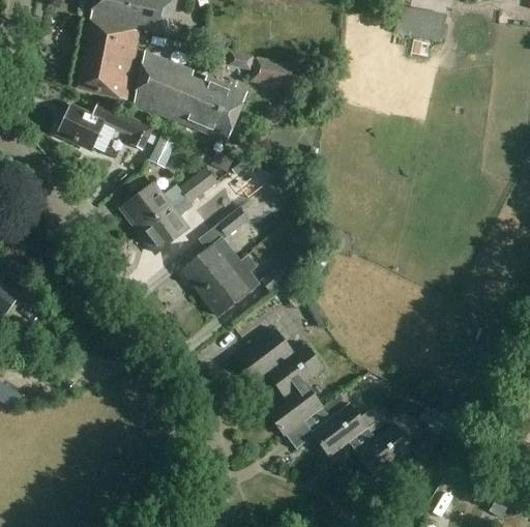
[(92,0),(89,18),(167,34),(174,0),(92,0)]
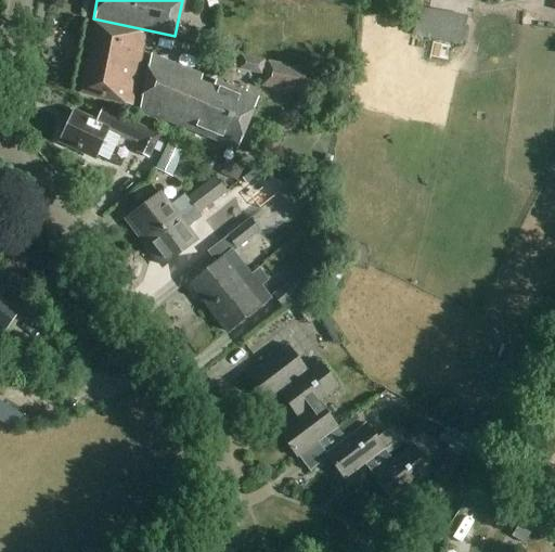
[(417,4),(412,34),(436,38),(435,46),(450,49),(452,41),(462,43),(467,15),(460,14),(460,12),(417,4)]
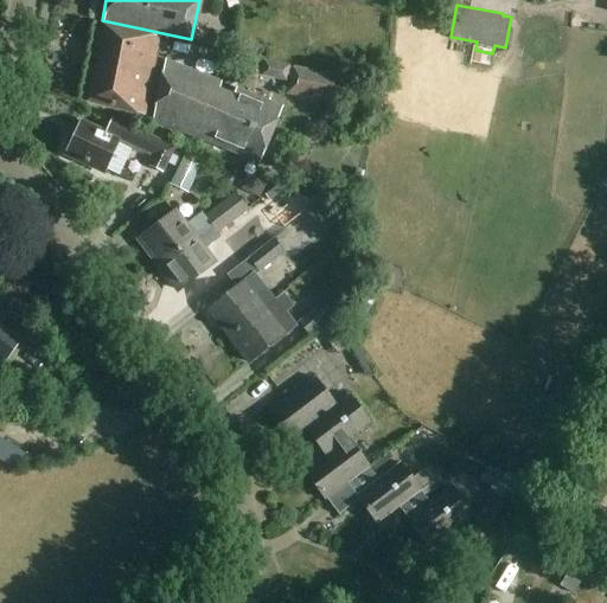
[(87,100),(142,115),(158,36),(102,23),(87,100)]
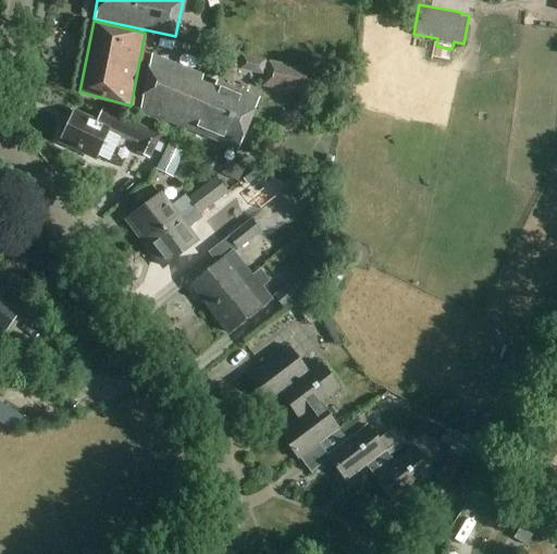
[(212,87),(200,82),(203,75),(150,52),(139,109),(237,149),(258,97),(215,79),(212,87)]
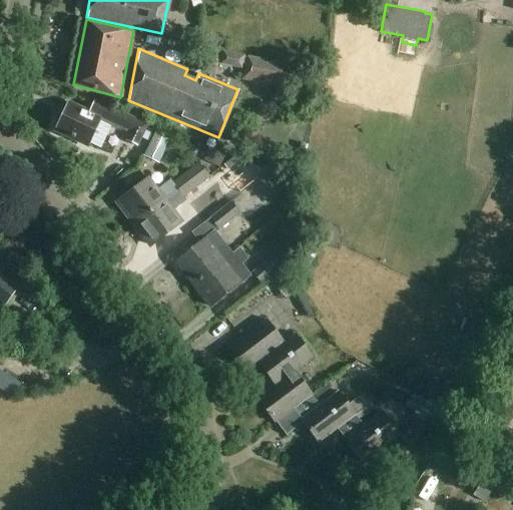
[(246,55),(242,78),(284,86),(289,63),(246,55)]
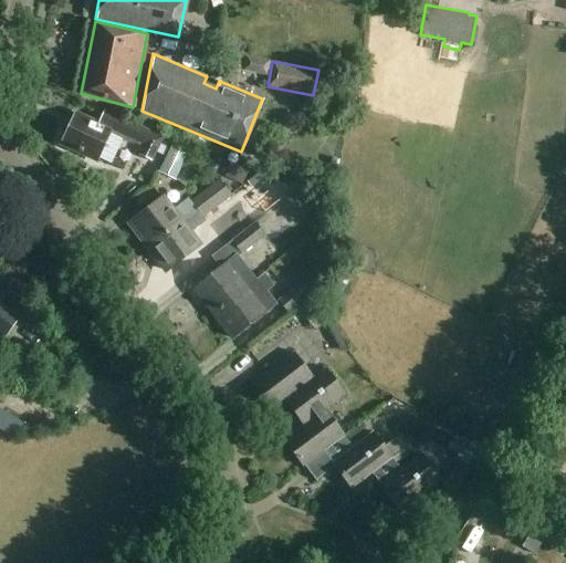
[(96,158),(98,156),(111,162),(122,136),(143,146),(138,153),(152,159),(155,152),(163,137),(163,136),(128,120),(127,122),(102,111),(96,123),(74,112),(60,142),(96,158)]
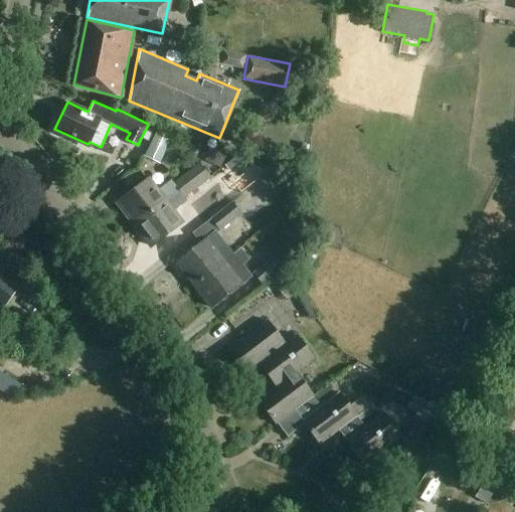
[(158,127),(149,144),(164,151),(172,133),(158,127)]
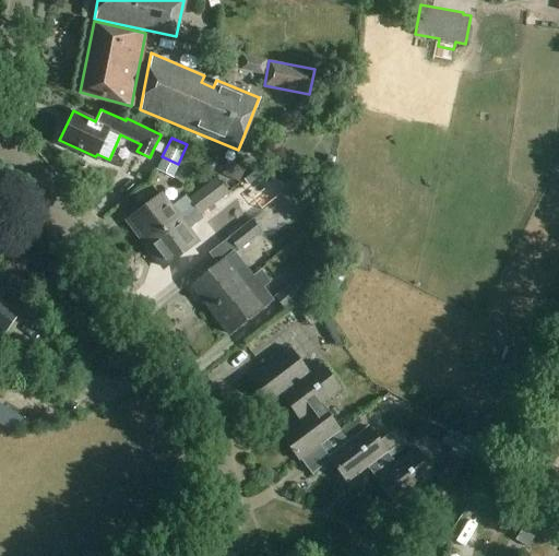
[(239,180),(246,166),(228,158),(222,173),(239,180)]
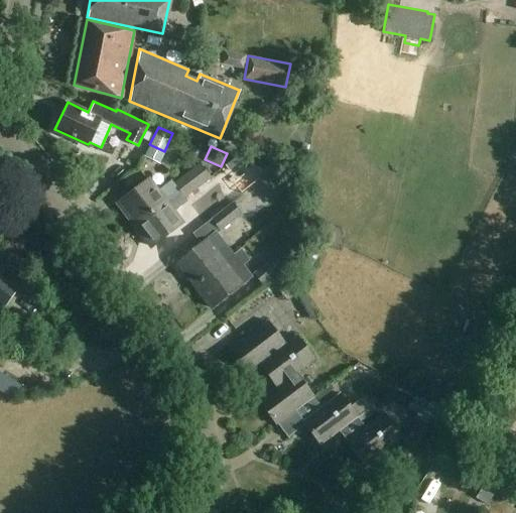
[(200,162),(186,172),(198,186),(211,176),(200,162)]
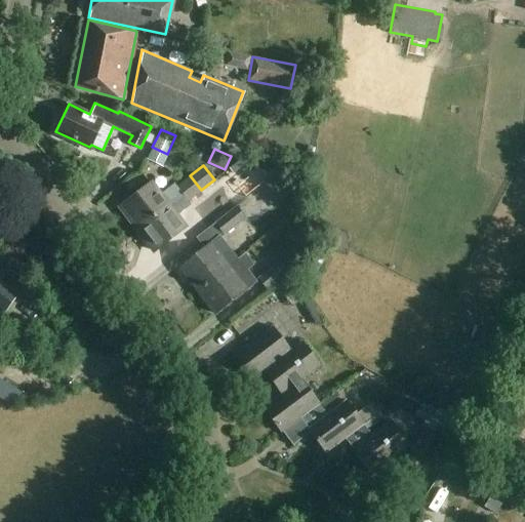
[(126,218),(135,230),(177,197),(182,193),(187,200),(201,190),(190,175),(177,186),(174,182),(161,193),(152,181),(120,204),(129,216),(126,218)]
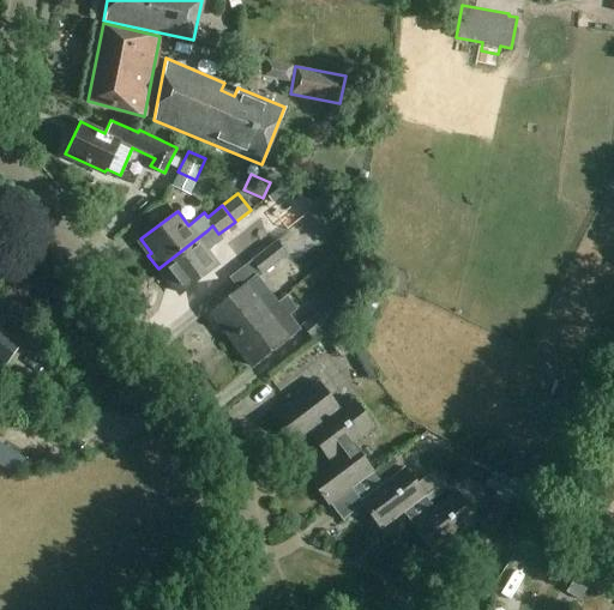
[(208,230),(158,269),(168,282),(172,279),(181,293),(218,265),(216,261),(224,253),(208,230)]
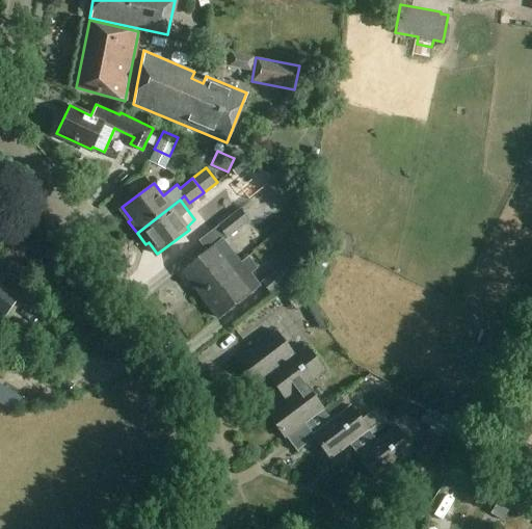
[(239,208),(217,225),(227,236),(248,219),(239,208)]
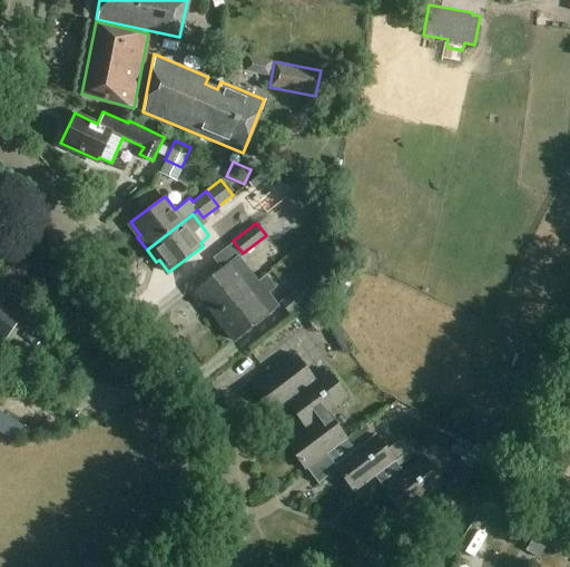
[(195,291),(214,315),(247,289),(235,273),(246,265),(239,255),(195,291)]
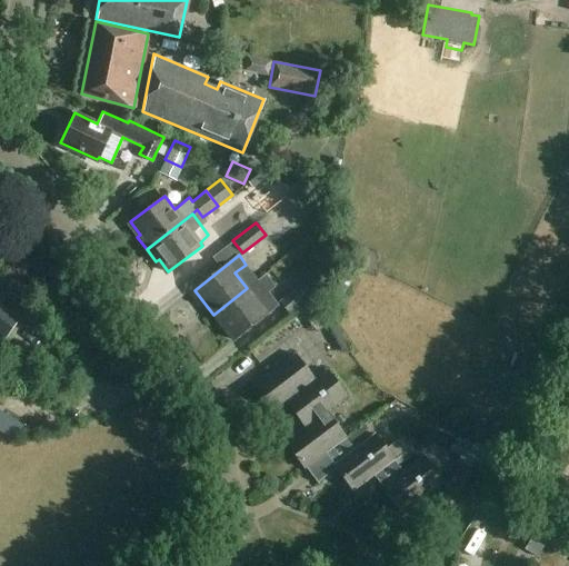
[(247,288),(213,315),(233,339),(278,304),(268,291),(275,286),(265,272),(247,288)]
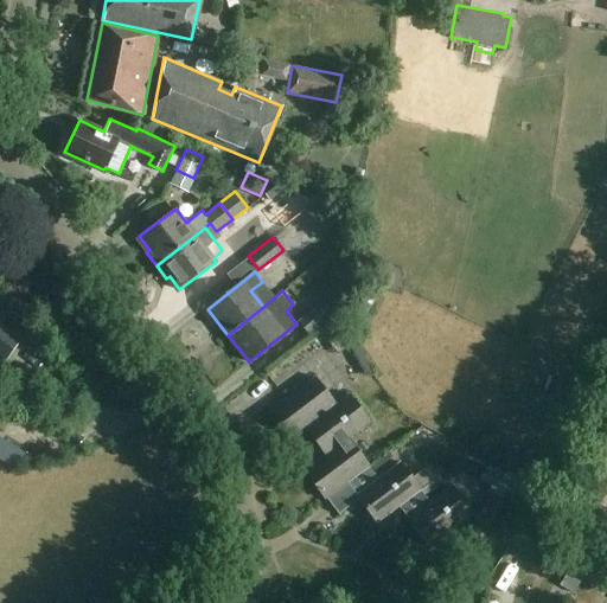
[(324,302),(299,321),(308,334),(333,314),(324,302)]
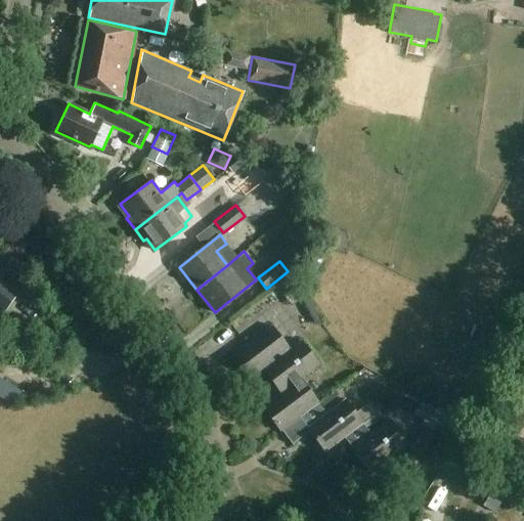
[(295,286),(288,275),(275,285),(284,295),(295,286)]
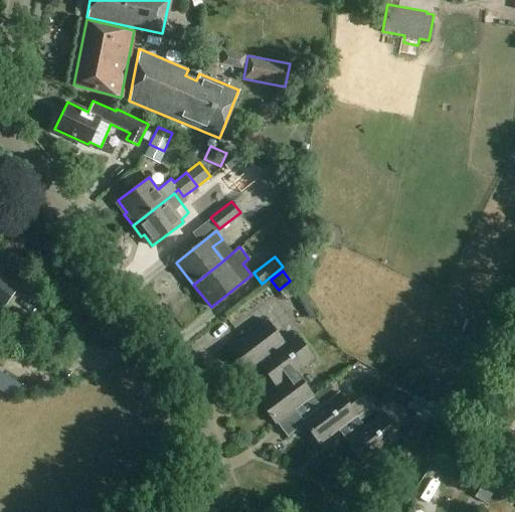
[(0,300),(5,304),(16,288),(0,276),(0,300)]
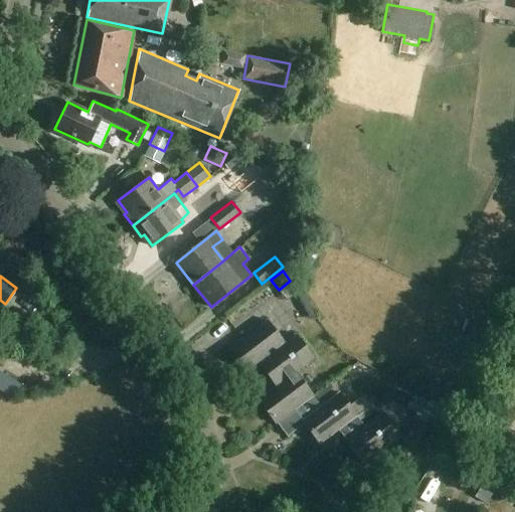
[(166,325),(178,313),(169,306),(158,318),(166,325)]
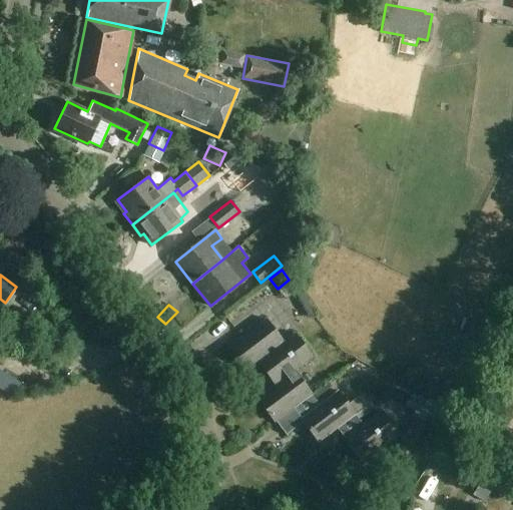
[(275,422),(276,421),(312,394),(295,370),(313,357),(294,333),(283,342),(265,319),(227,347),(245,371),(258,362),(275,384),(257,398),(275,422)]
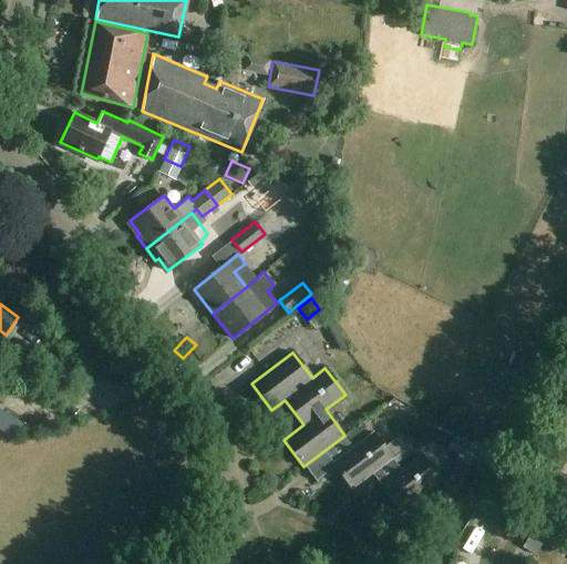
[(0,409),(0,428),(13,436),(21,422),(0,409)]
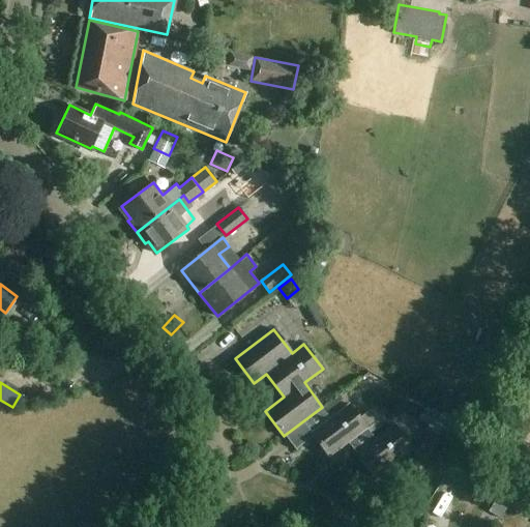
[(449,407),(453,400),(443,394),(439,403),(439,404),(448,409),(449,407)]
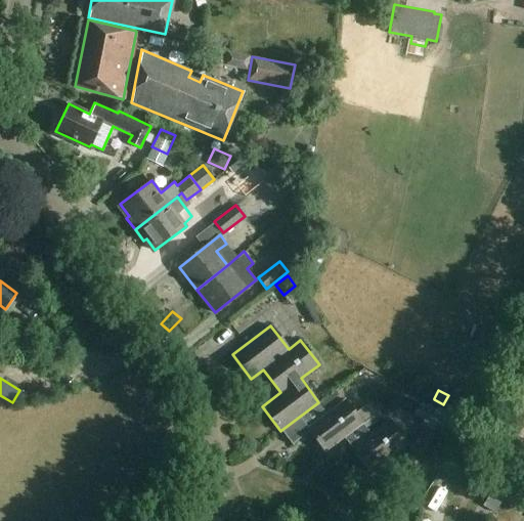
[(318,402),(281,430),(292,443),(309,431),(324,451),(343,438),(363,423),(344,398),(326,411),(318,402)]
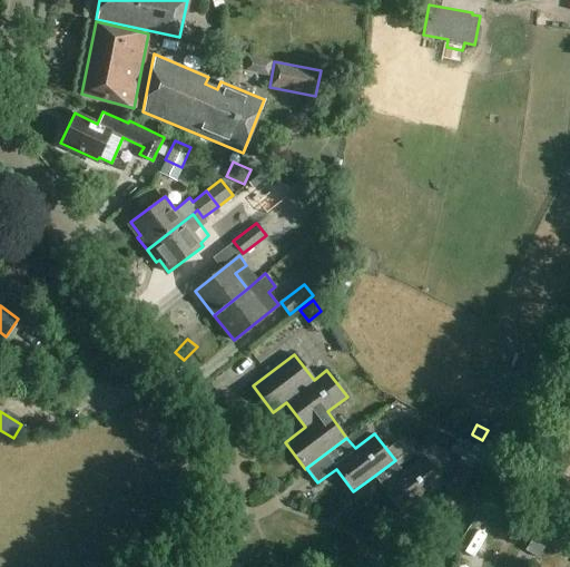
[(470,468),(480,448),(457,437),(450,450),(460,456),(458,461),(470,468)]
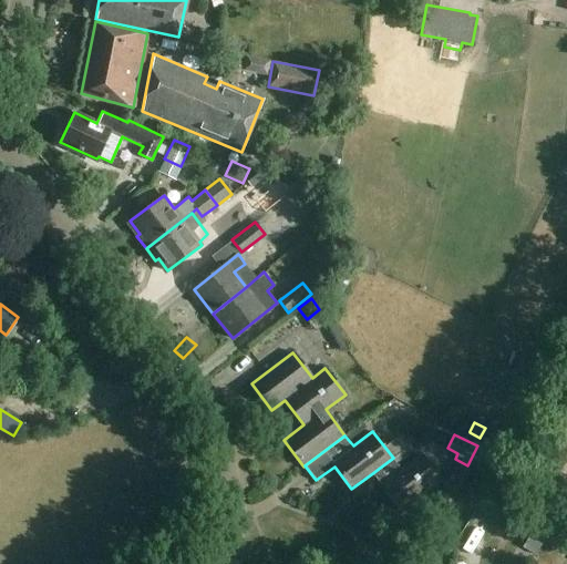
[(393,458),(371,474),(399,511),(441,480),(421,453),(401,469),(393,458)]
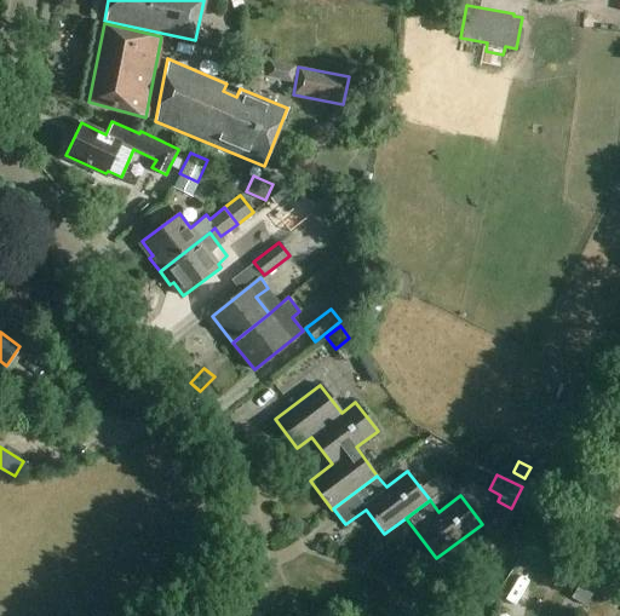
[(619,581),(607,576),(602,586),(619,593),(619,581)]
